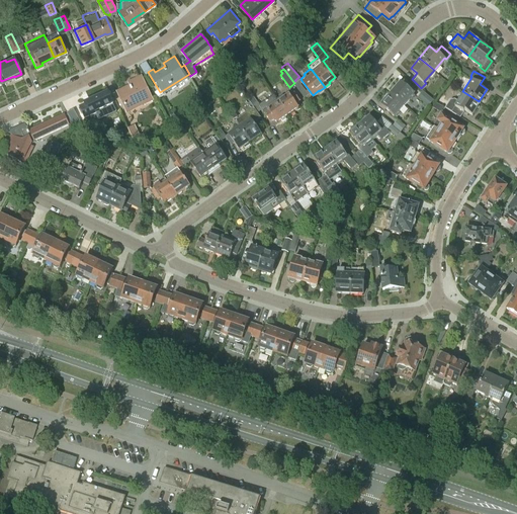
[(143,100),(152,96),(142,75),(133,79),(135,82),(118,90),(125,105),(142,98),(143,100)]
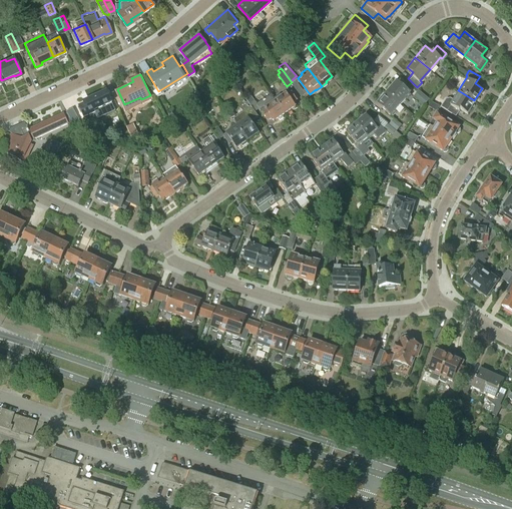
[(386,90),(400,102),(410,90),(396,79),(386,90)]
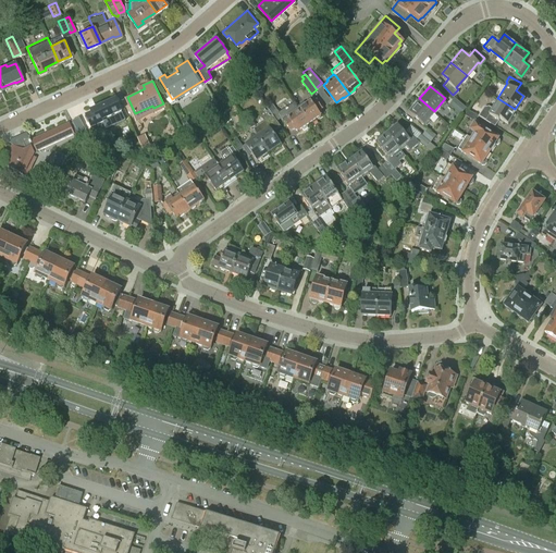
[(454,95),(448,101),(456,109),(462,102),(454,95)]
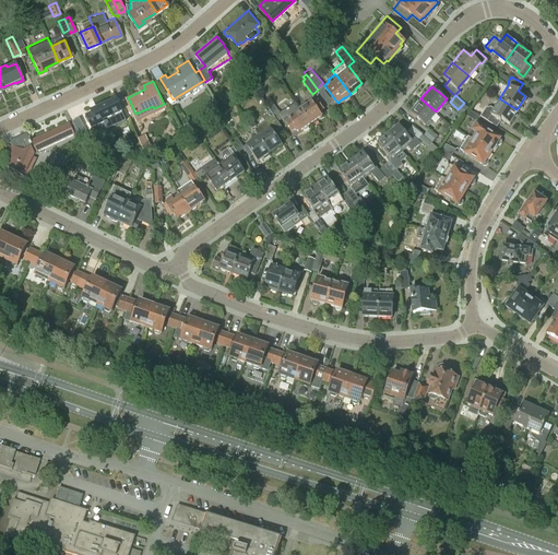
[(91,109),(85,113),(91,124),(95,121),(96,122),(104,120),(103,118),(121,109),(116,97),(91,109)]
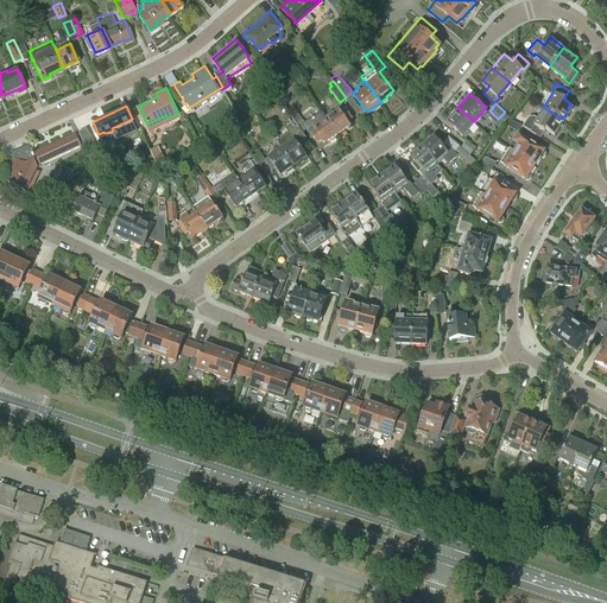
[(323,113),(337,132),(349,124),(346,119),(351,115),(345,107),(340,109),(339,108),(337,108),(335,107),(332,109),(330,108),(323,113)]
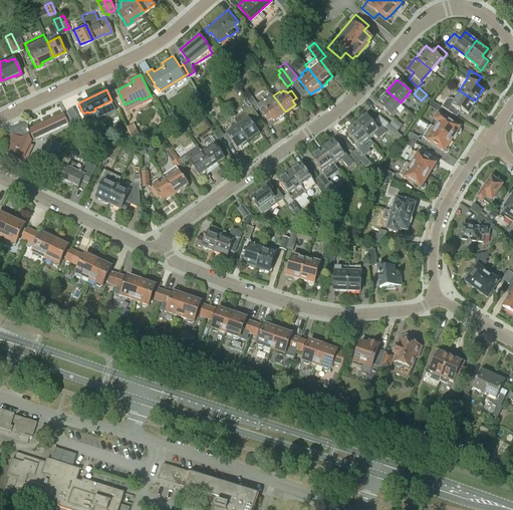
[(401,102),(387,90),(377,101),(391,113),(401,102)]
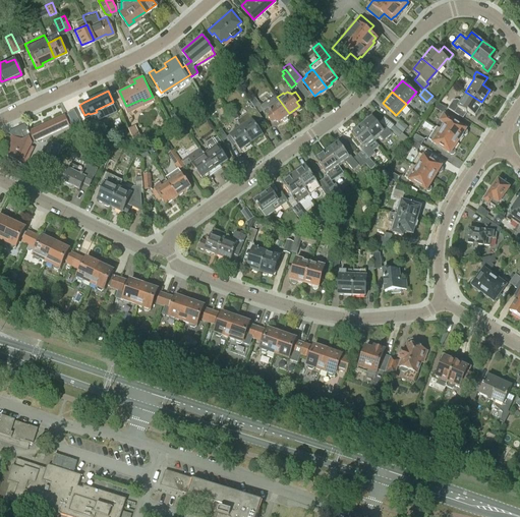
[(460,99),(459,98),(456,97),(452,98),(447,106),(462,116),(467,109),(474,113),(481,102),(465,92),(460,99)]
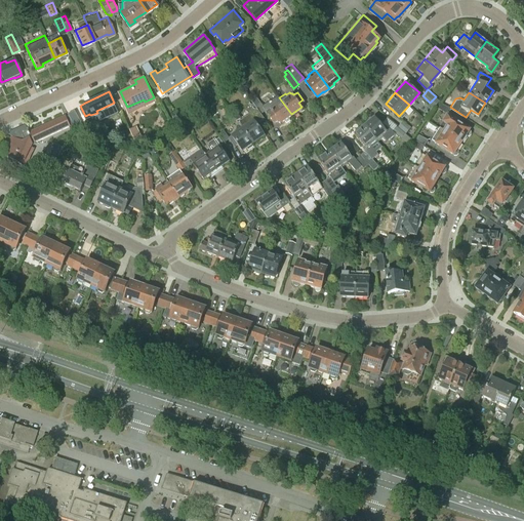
[(280,122),(291,114),(279,97),(276,93),(262,103),(266,108),(265,109),(273,121),(277,118),(280,122)]
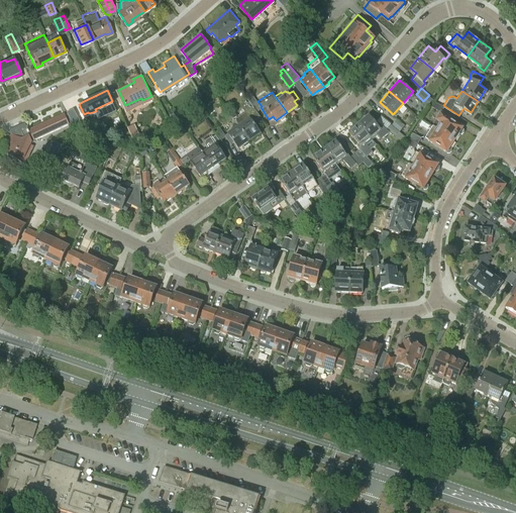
[(255,98),(250,101),(256,110),(261,107),(262,106),(258,101),(255,98)]
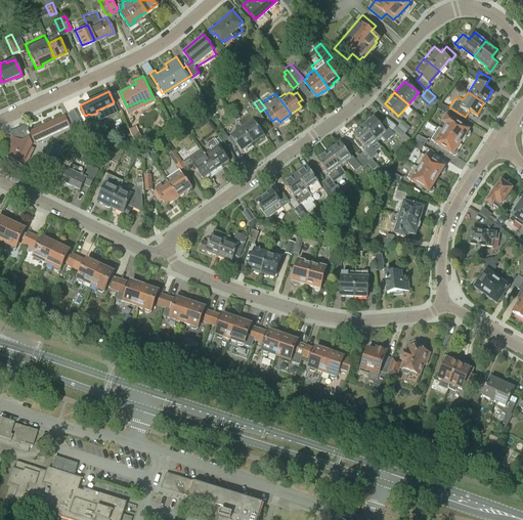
[(439,100),(436,105),(445,111),(448,105),(439,100)]
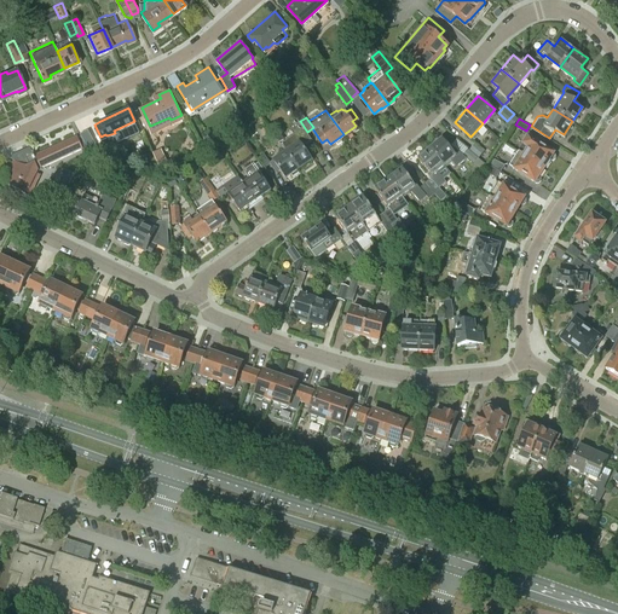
[(87,127),(79,131),(80,133),(87,146),(94,143),(87,127)]
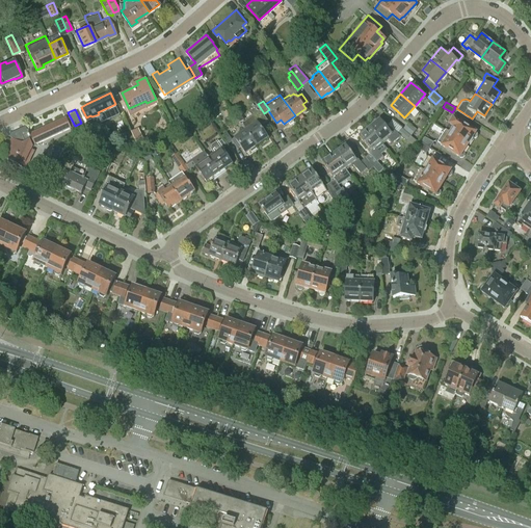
[(73,124),(69,114),(65,116),(64,115),(23,135),(24,137),(22,141),(11,137),(6,149),(11,151),(8,157),(23,164),(31,147),(30,147),(31,144),(34,143),(33,141),(73,124)]
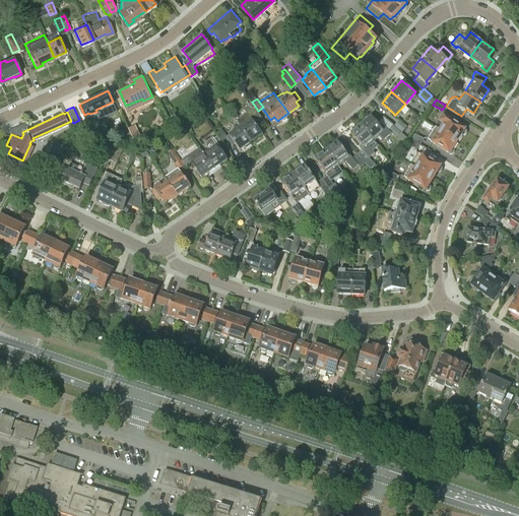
[(456,139),(461,132),(462,132),(463,132),(465,131),(465,130),(465,129),(465,128),(464,127),(442,113),(435,125),(456,139)]
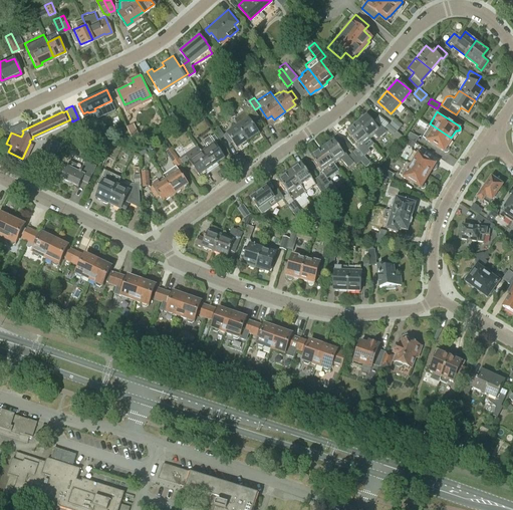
[(366,112),(355,121),(367,136),(373,131),(377,136),(387,129),(392,134),(393,133),(396,130),(397,129),(388,121),(382,126),(376,120),(374,121),(366,112)]
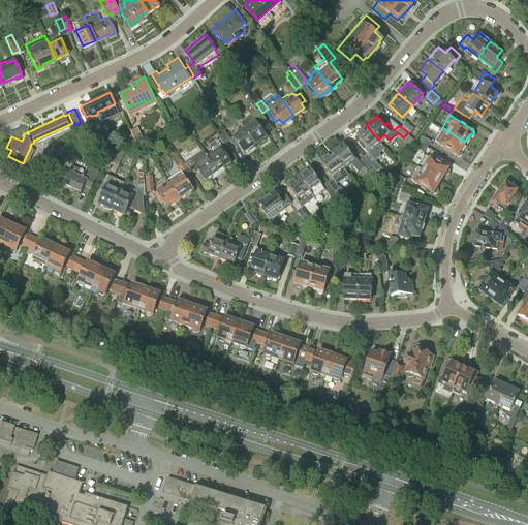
[(244,127),(255,142),(266,134),(255,120),(251,122),(246,117),(240,121),(244,127)]
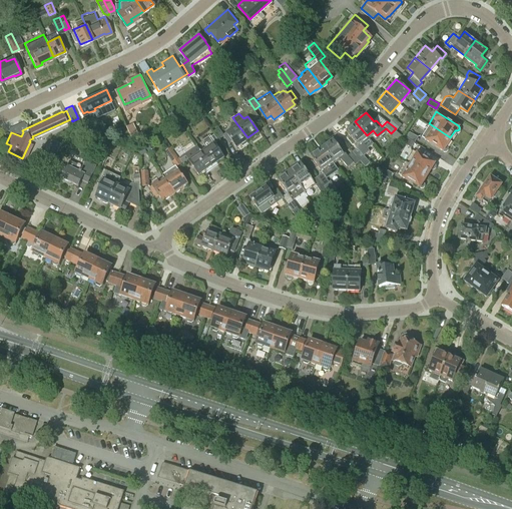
[(393,115),(388,121),(396,128),(401,122),(393,115)]
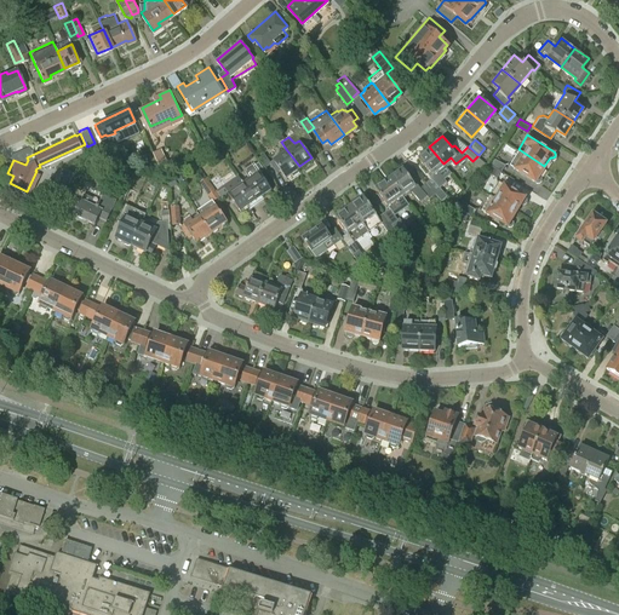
[(437,168),(443,164),(429,147),(418,156),(431,173),(429,174),(435,180),(430,185),(434,191),(441,199),(446,194),(439,185),(446,179),(437,168)]
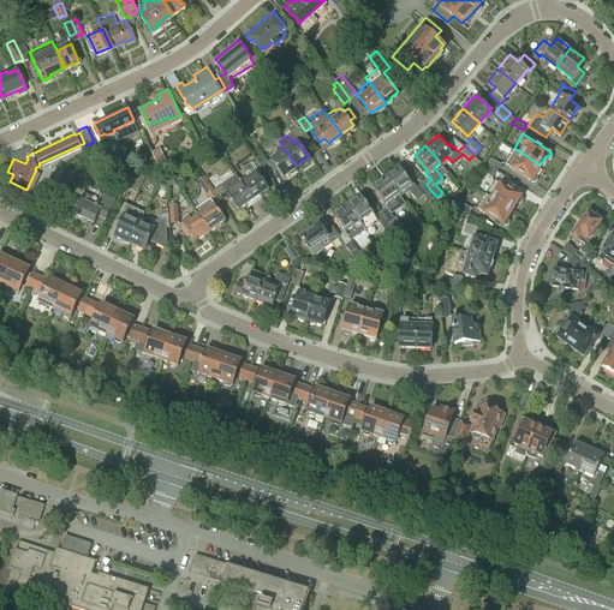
[(159,147),(151,150),(158,163),(165,161),(159,147)]
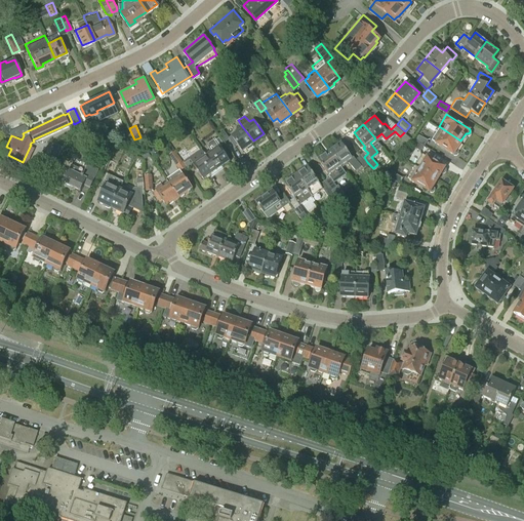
[(241,149),(253,141),(242,126),(228,135),(234,144),(236,142),(241,149)]
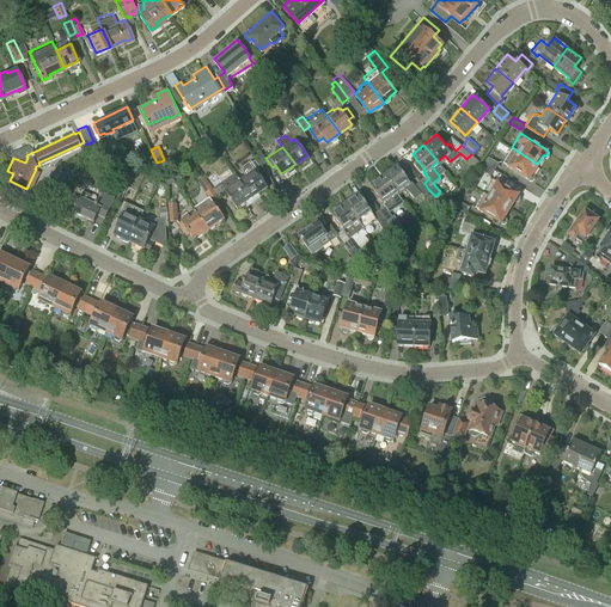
[(532,171),(537,164),(512,147),(502,160),(529,177),(530,178),(531,178),(533,177),(533,176),(533,173),(533,172),(532,171)]
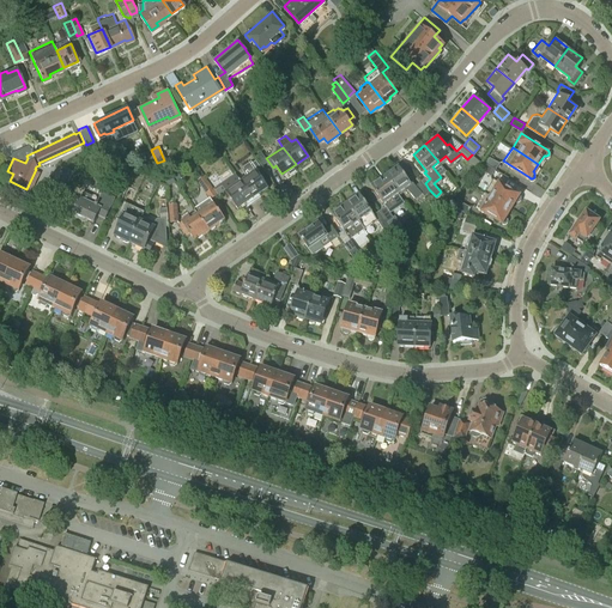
[(260,149),(254,153),(259,160),(265,156),(260,149)]
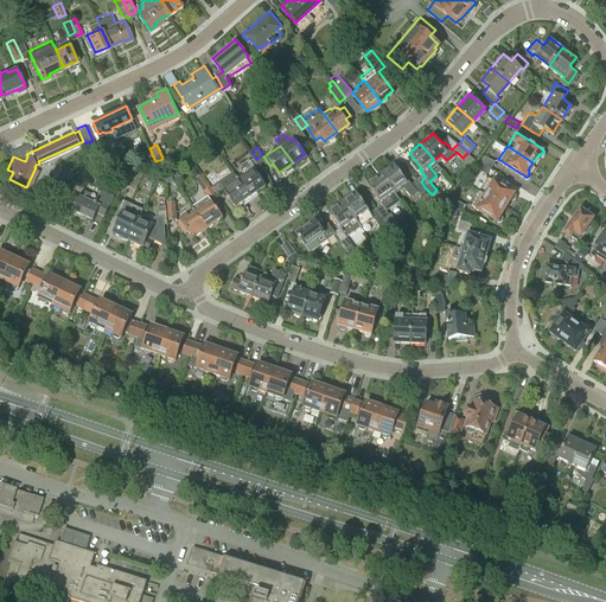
[(474,159),(467,153),(464,157),(471,164),(474,159)]
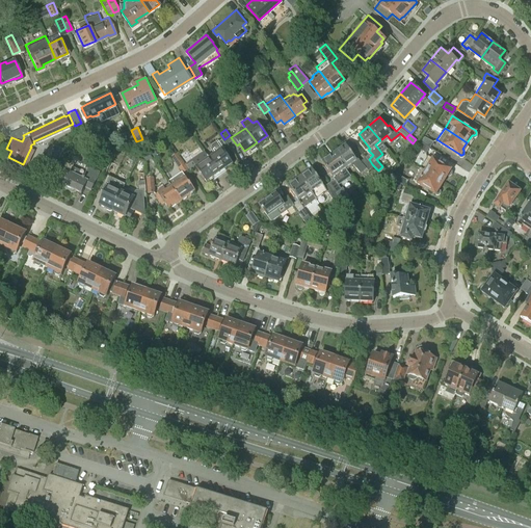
[(421,138),(430,143),(432,139),(424,134),(421,138)]
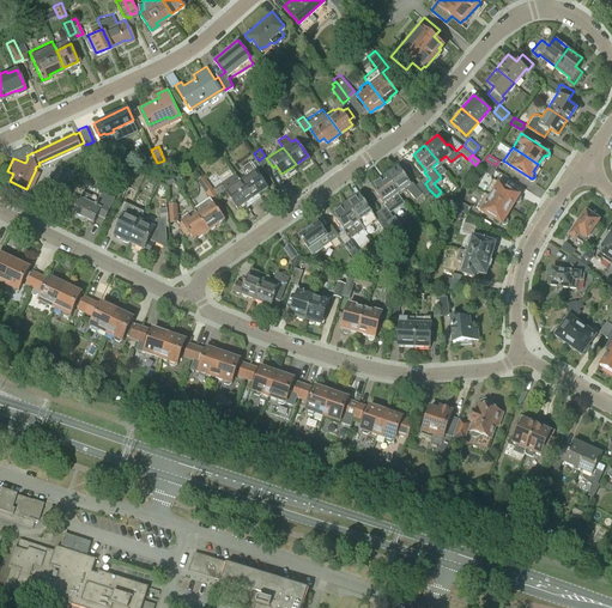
[(241,168),(242,169),(236,172),(253,196),(267,187),(255,169),(259,166),(253,159),(241,168)]
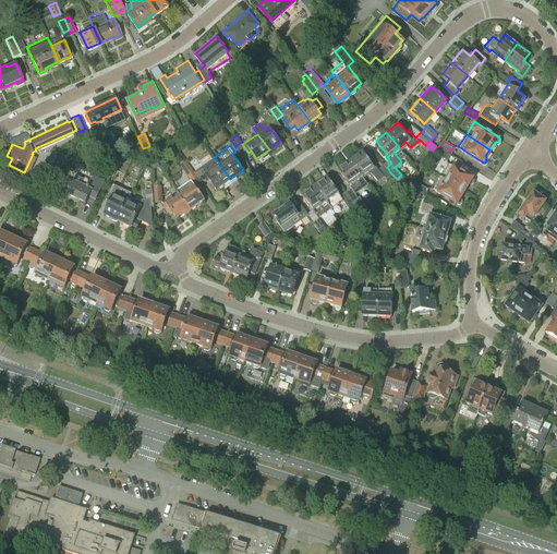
[(440,146),(437,152),(447,158),(450,152),(440,146)]
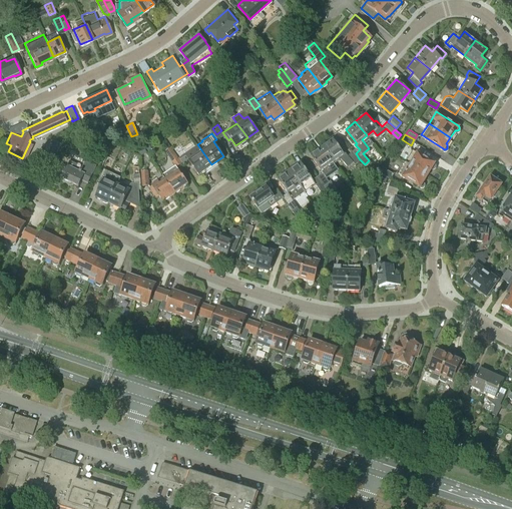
[(323,145),(333,160),(339,155),(347,164),(353,159),(355,162),(359,158),(356,153),(352,149),(347,153),(341,145),(339,146),(333,137),(323,145)]
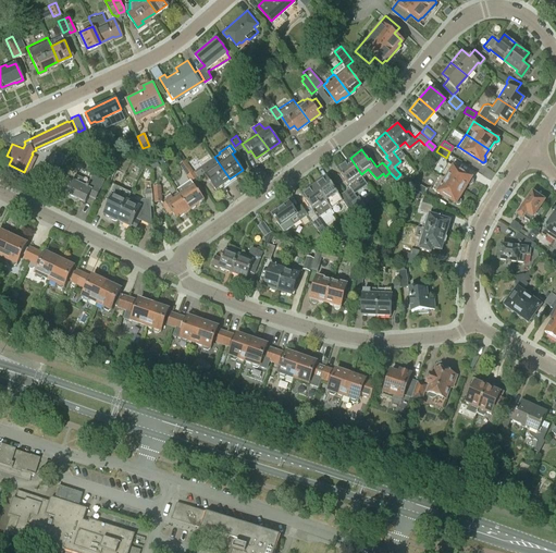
[(178,161),(189,177),(190,179),(196,174),(184,157),(178,161)]
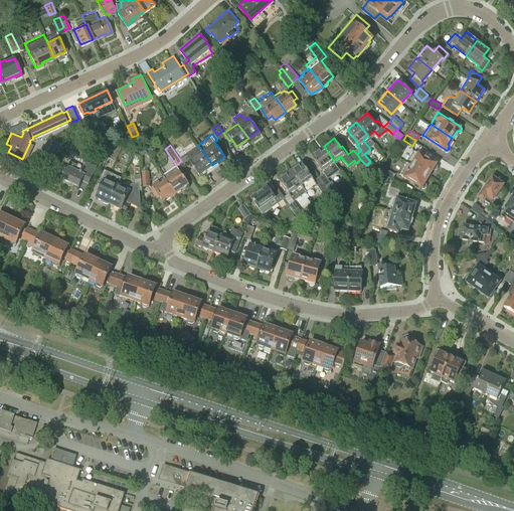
[(199,174),(212,165),(198,145),(186,154),(190,159),(189,159),(199,174)]
